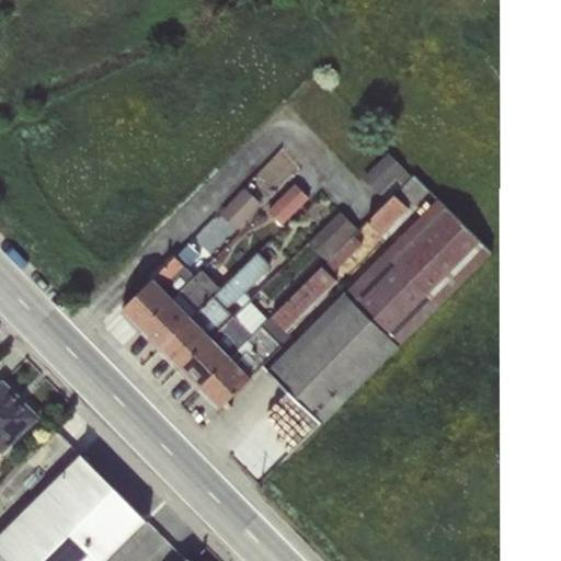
[(379,194),(387,201),(411,178),(387,152),(362,178),(378,195),(379,194)]
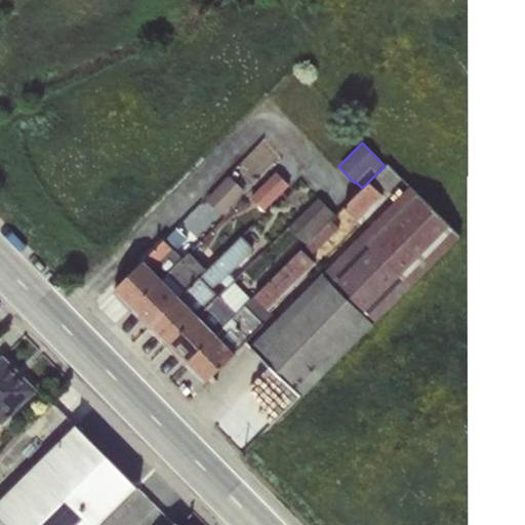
[(362,188),(344,207),(357,220),(400,180),(385,166),(362,188)]
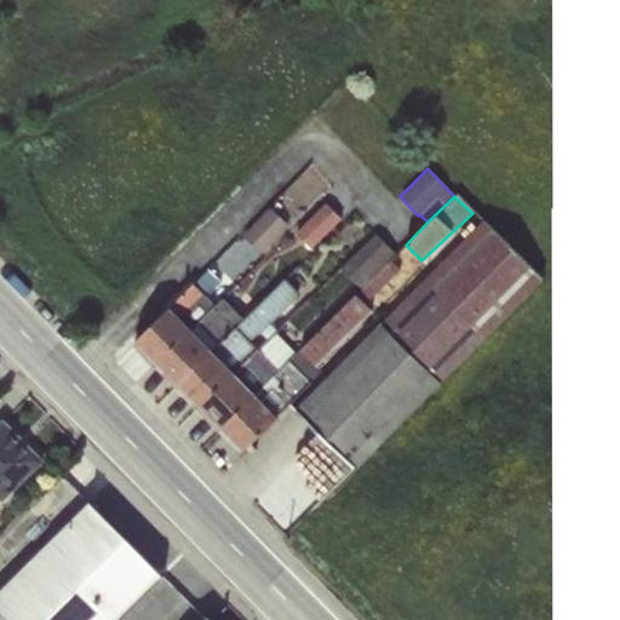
[(326,204),(296,233),(311,248),(340,219),(326,204)]
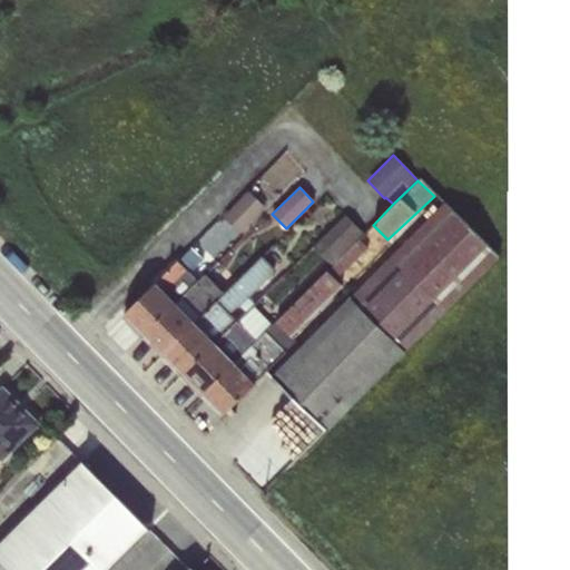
[(249,192),(223,217),(239,234),(265,207),(249,192)]
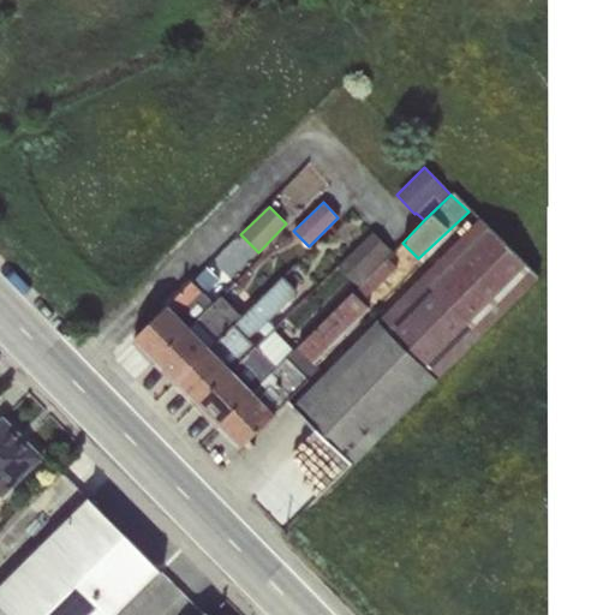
[(328,370),(292,407),(351,465),(538,278),(477,220),(357,340),(328,370)]
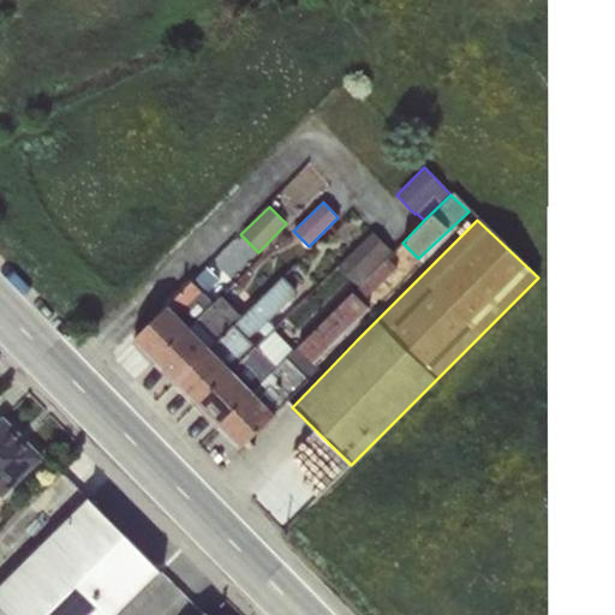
[(372,233),(338,267),(357,287),(387,257),(392,254),(372,233)]
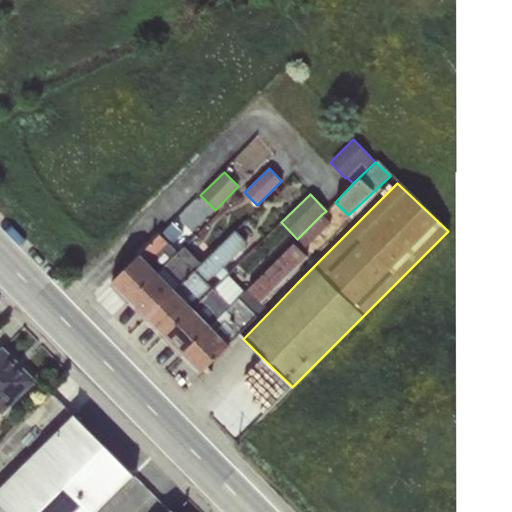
[(244,292),(181,354),(199,372),(257,317),(265,307),(260,302),(307,256),(302,251),(330,223),(322,214),(297,239),(244,292)]
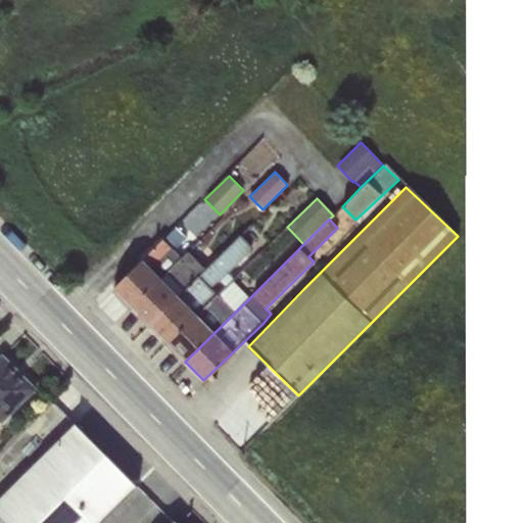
[(176,227),(113,288),(131,306),(181,257),(174,251),(187,238),(176,227)]
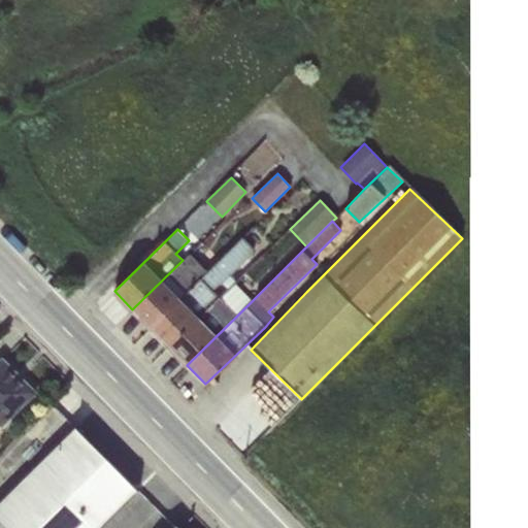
[(206,271),(149,328),(168,348),(220,297),(212,291),(219,286),(222,285),(228,289),(234,283),(236,282),(230,275),(254,250),(242,237),(206,271)]
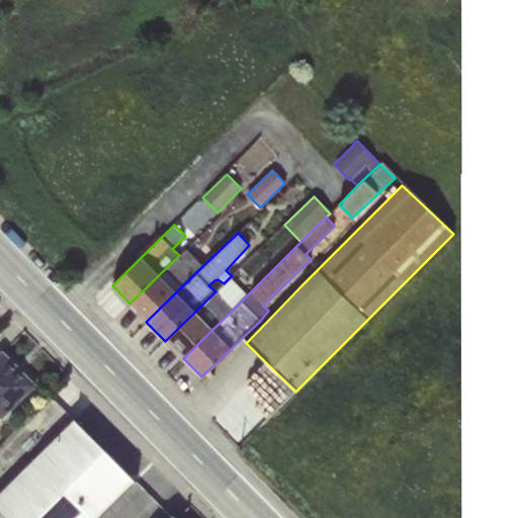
[(179,255),(130,304),(146,322),(202,266),(186,249),(179,255)]
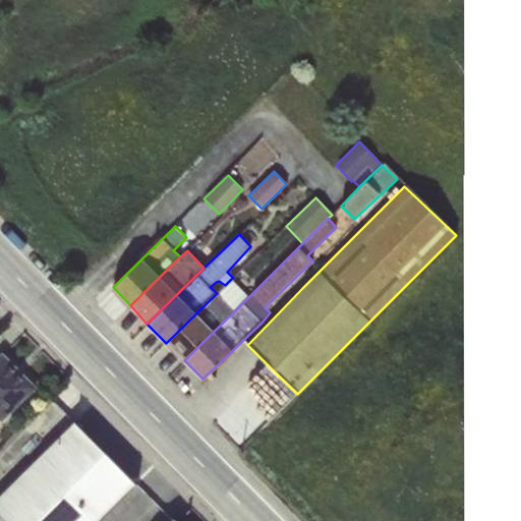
[(217,293),(166,343),(184,360),(248,297),(231,279),(225,285),(217,293)]
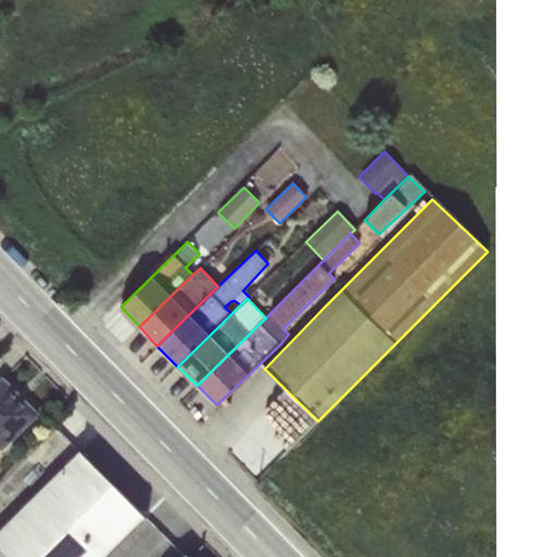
[(2,378),(0,379),(0,449),(1,452),(39,413),(2,378)]
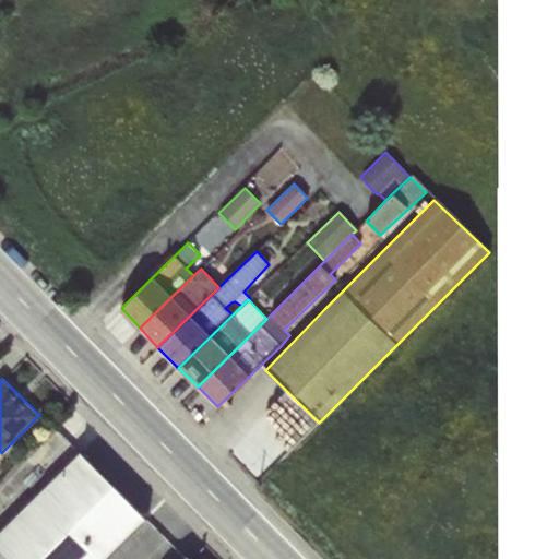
[(80,452),(0,531),(0,558),(105,558),(146,518),(80,452)]
